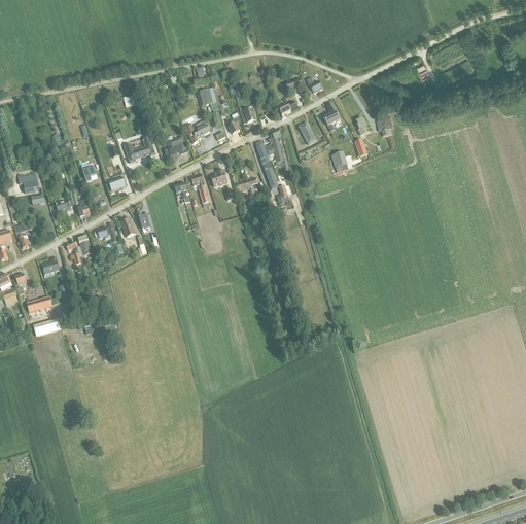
[(308,83),(313,93),(322,88),(322,86),(322,85),(321,84),(320,83),(318,79),(314,82),(310,76),(306,78),(308,83)]
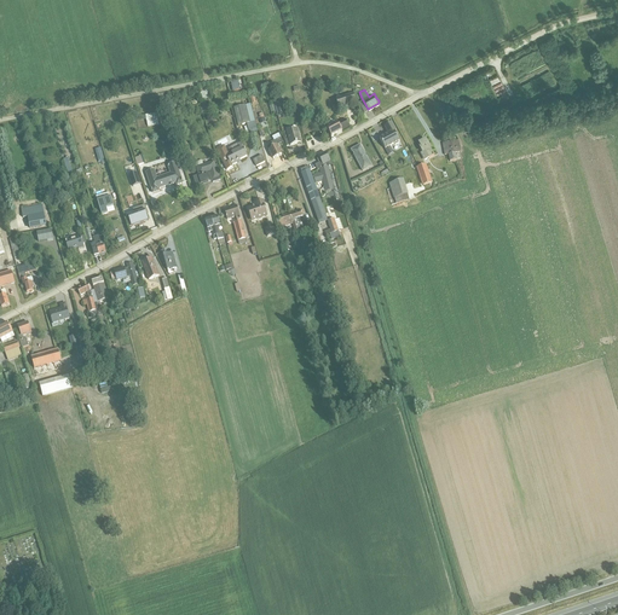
[(352,92),(335,97),(338,105),(344,104),(345,108),(351,105),(350,102),(356,100),(352,92)]
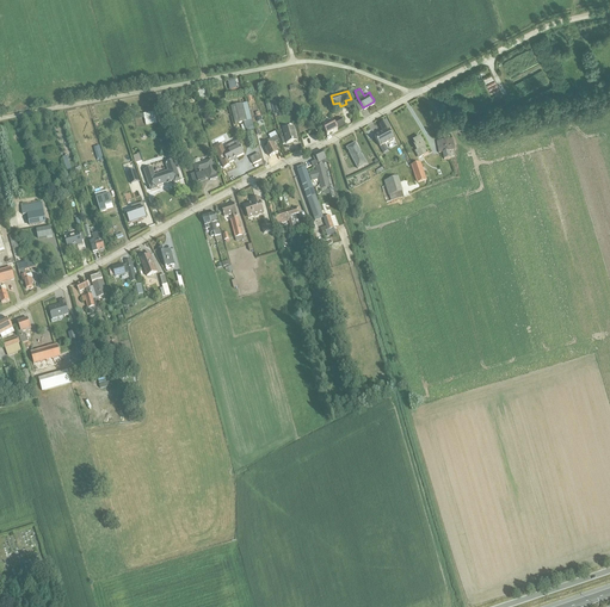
[(275,93),(270,94),(275,110),(279,109),(277,98),(275,93)]
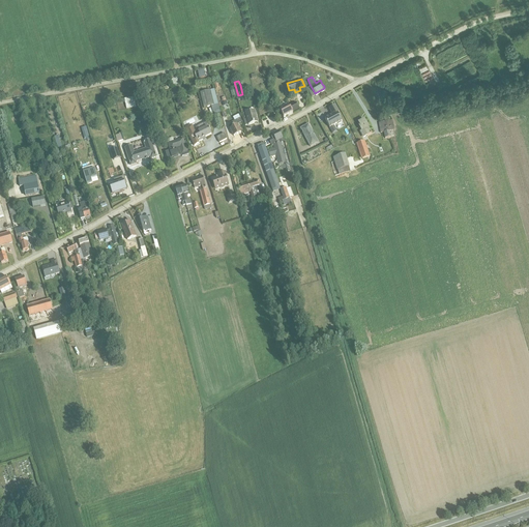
[(315,93),(310,84),(305,86),(311,95),(315,93)]
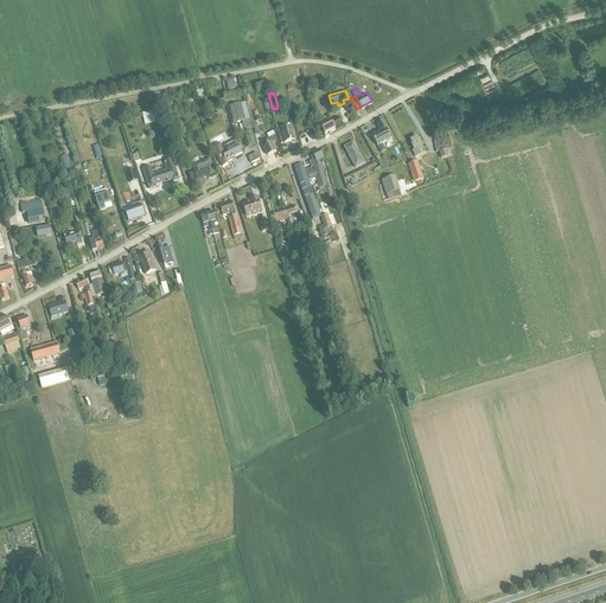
[(244,100),(228,103),(233,121),(241,119),(243,128),(252,126),(244,100)]
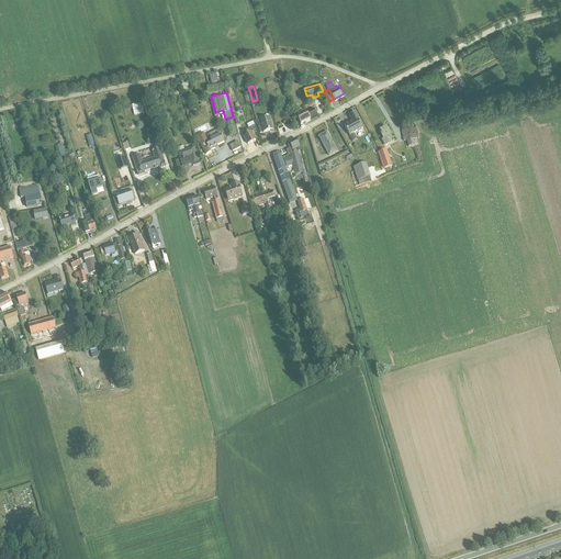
[(142,101),(123,103),(123,108),(132,105),(132,108),(133,108),(133,112),(143,111),(142,101)]
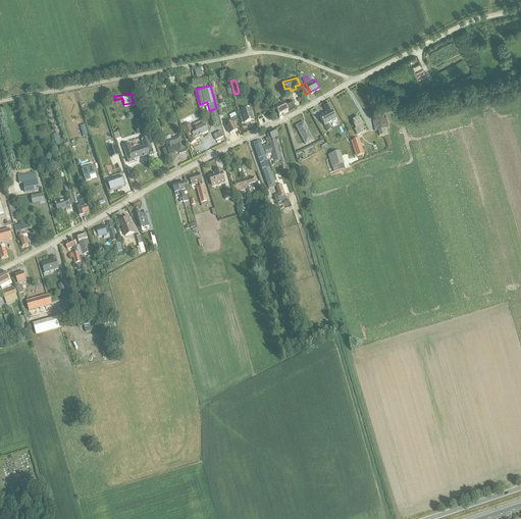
[(283,102),(287,108),(294,104),(292,99),(290,99),(283,102)]
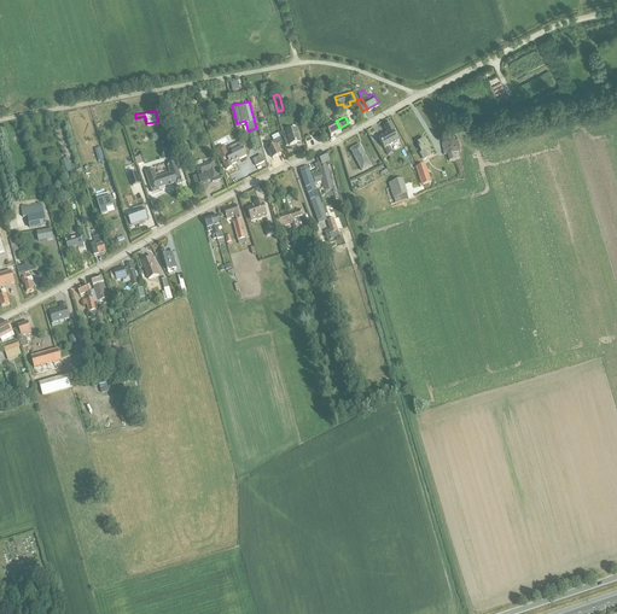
[(339,128),(336,121),(325,127),(330,135),(338,132),(341,129),(339,128)]
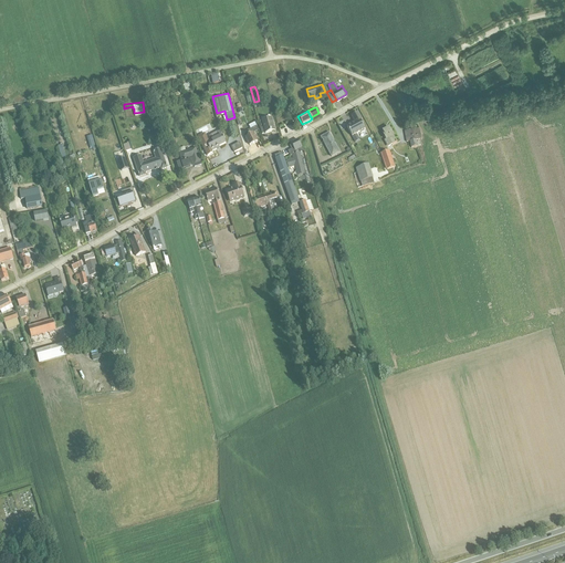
[(354,121),(346,125),(352,134),(365,127),(359,118),(362,118),(357,111),(351,114),(354,121)]
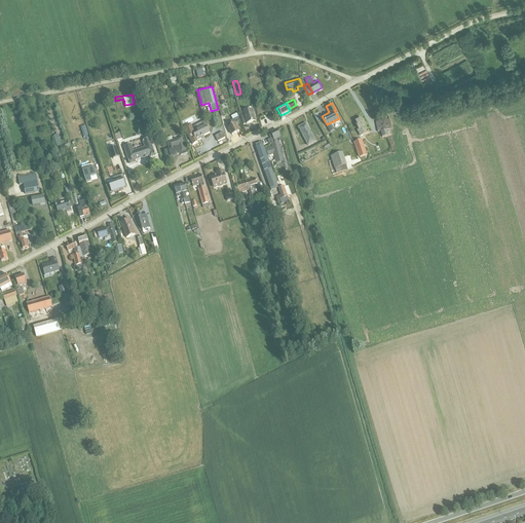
[(244,115),(246,121),(255,119),(252,107),(248,108),(247,106),(241,107),(244,115)]
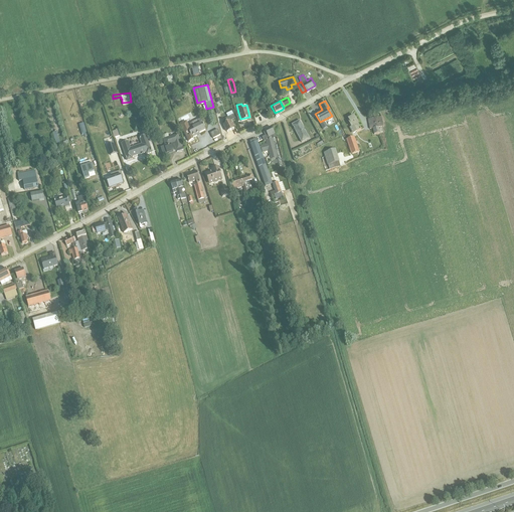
[(224,119),(221,121),(226,130),(233,126),(232,124),(233,123),(232,121),(231,121),(229,119),(234,116),(232,113),(223,117),(224,119)]
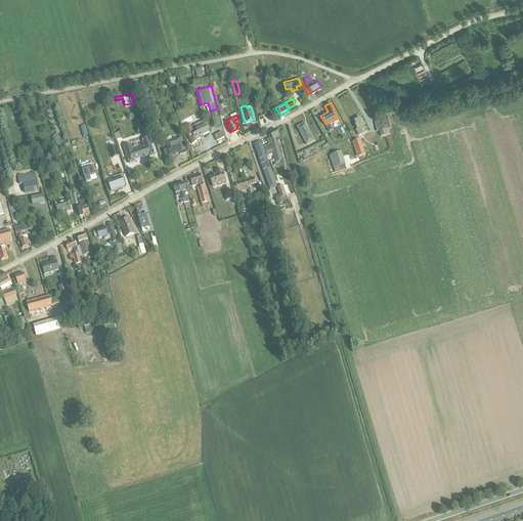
[(359,116),(353,119),(355,122),(354,123),(356,127),(355,128),(358,134),(366,129),(359,116)]
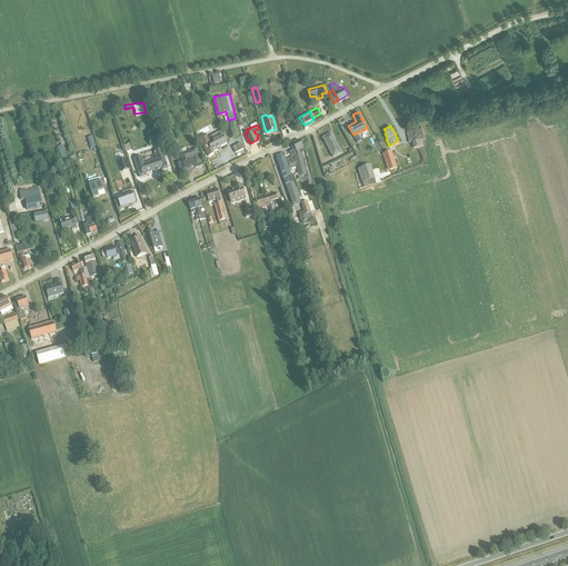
[(421,127),(406,129),(408,140),(411,140),(412,146),(419,145),(418,139),(424,138),(421,127)]
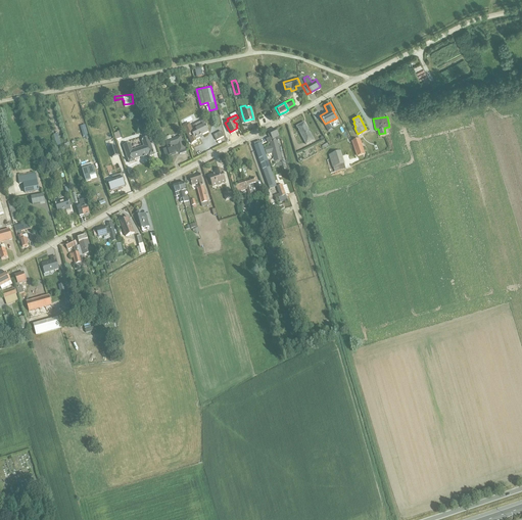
[(157,121),(154,123),(154,124),(157,133),(162,131),(160,126),(159,126),(158,123),(157,121)]
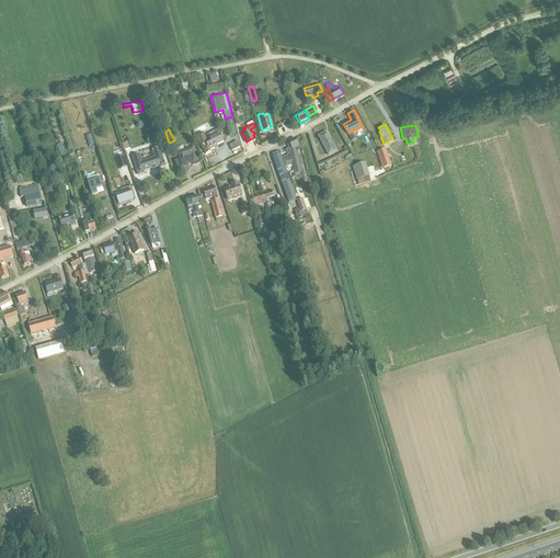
[(204,138),(206,137),(202,129),(195,134),(205,152),(210,149),(209,147),(208,148),(207,147),(204,138)]
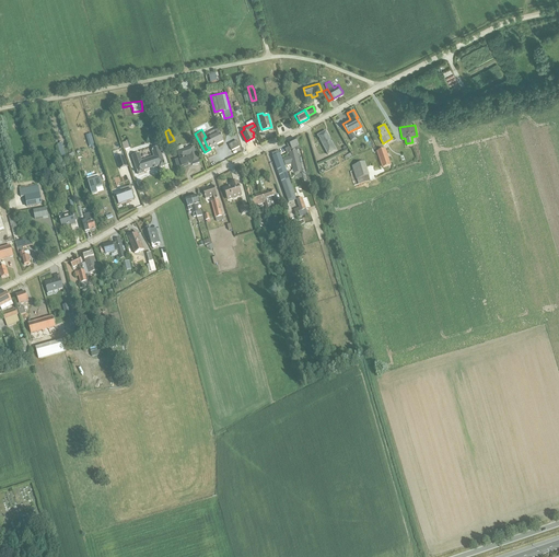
[(208,148),(209,147),(213,144),(212,143),(222,139),(219,131),(216,134),(213,129),(206,132),(208,136),(206,137),(204,138),(207,147),(208,148)]
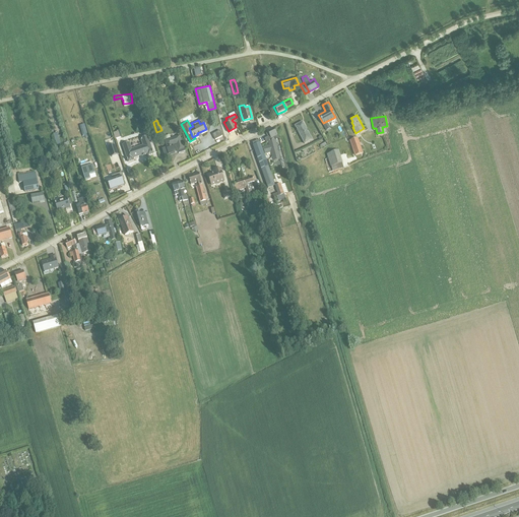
[(302,120),(294,124),(304,142),(311,138),(302,120)]
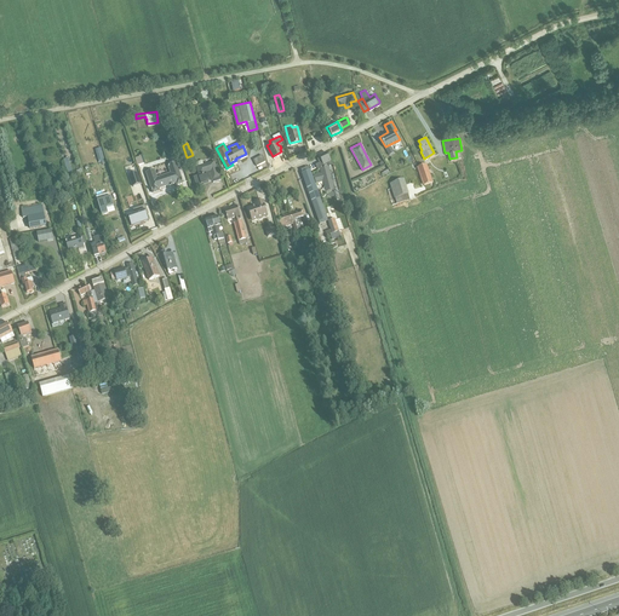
[(321,160),(315,162),(317,168),(319,167),(325,190),(334,188),(331,174),(332,174),(331,171),(330,172),(327,163),(332,162),(326,150),(317,154),(317,155),(320,159),(321,160)]
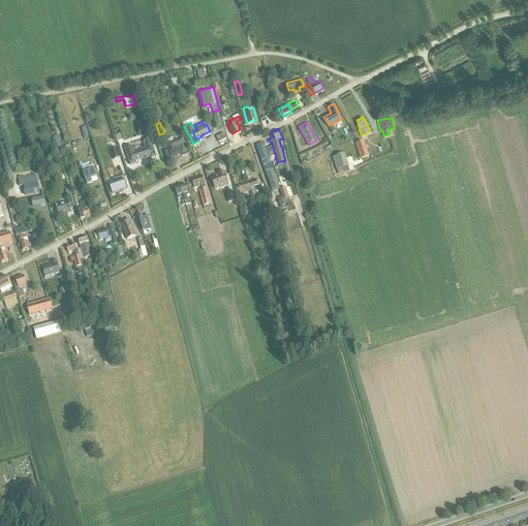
[(223,130),(215,134),(218,141),(225,136),(223,130)]
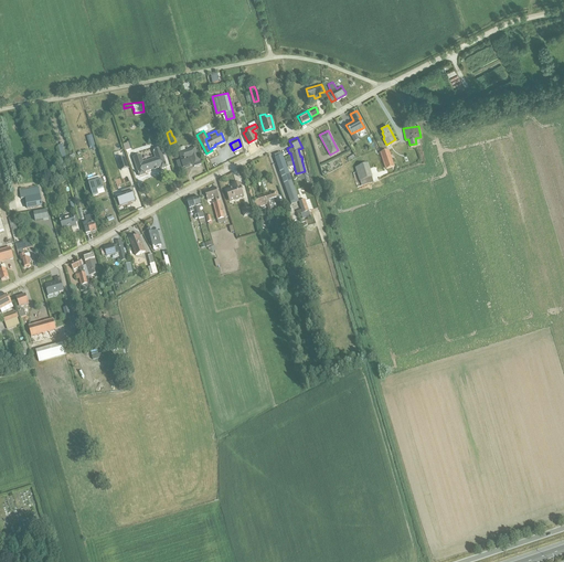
[(193,162),(200,160),(194,145),(184,148),(183,144),(177,146),(178,150),(180,158),(180,159),(191,156),(193,162)]
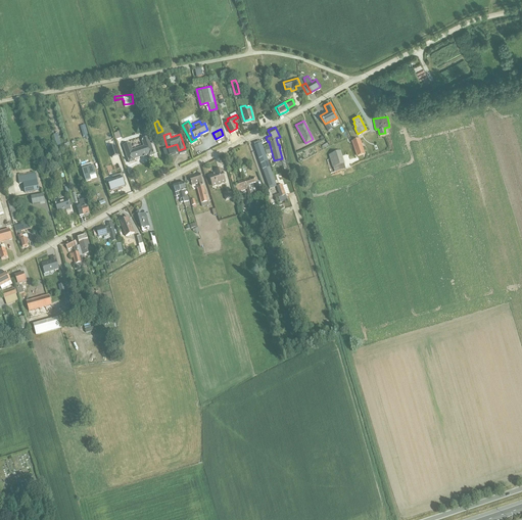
[(56,146),(59,146),(60,145),(57,134),(54,135),(53,136),(54,139),(52,140),(53,144),(56,144),(56,146)]
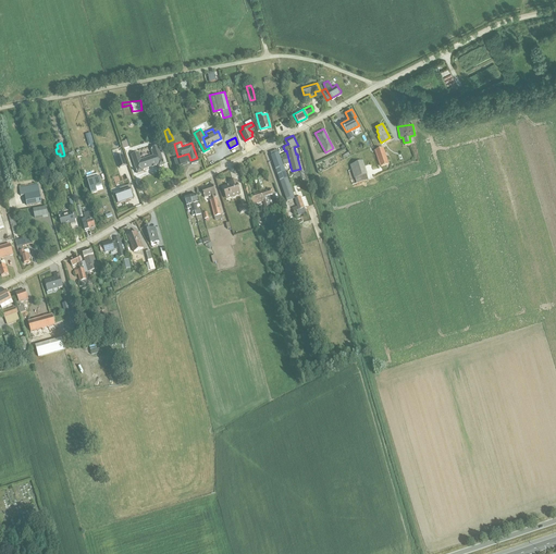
[(138,150),(131,154),(136,172),(143,170),(141,168),(151,164),(157,162),(158,164),(163,162),(157,144),(150,147),(152,154),(140,158),(138,150)]
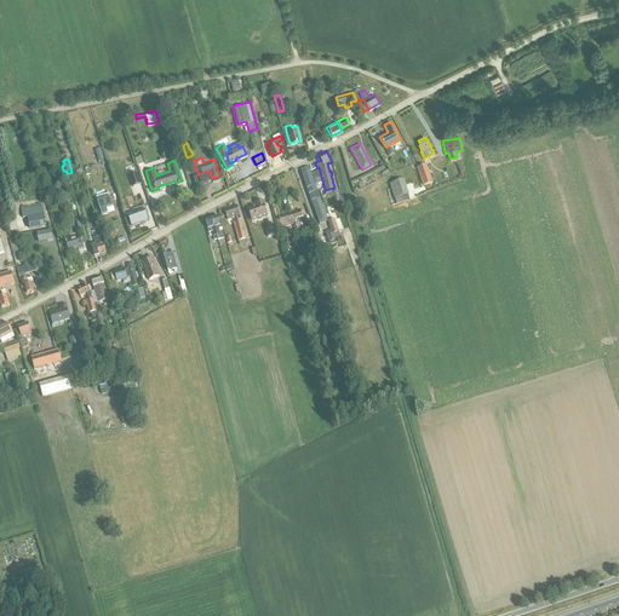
[(427,162),(410,167),(416,185),(431,180),(427,162)]
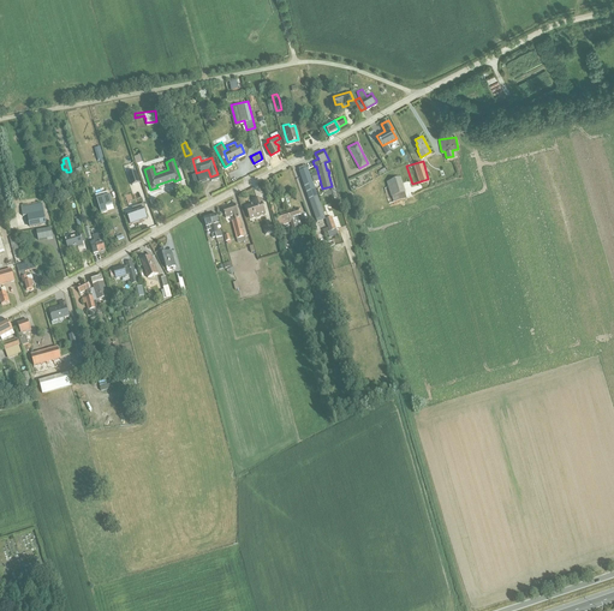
[(136,169),(127,172),(131,183),(139,180),(136,169)]
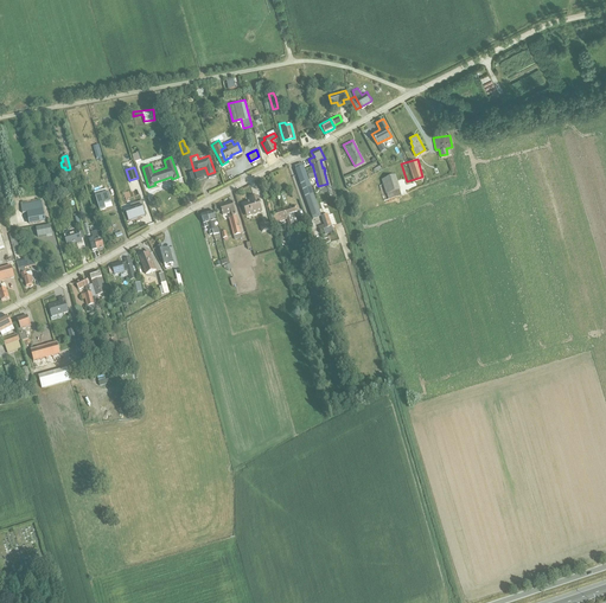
[(193,171),(193,170),(189,171),(192,181),(198,180),(197,179),(205,175),(208,175),(208,177),(215,174),(215,172),(208,174),(205,167),(193,171)]
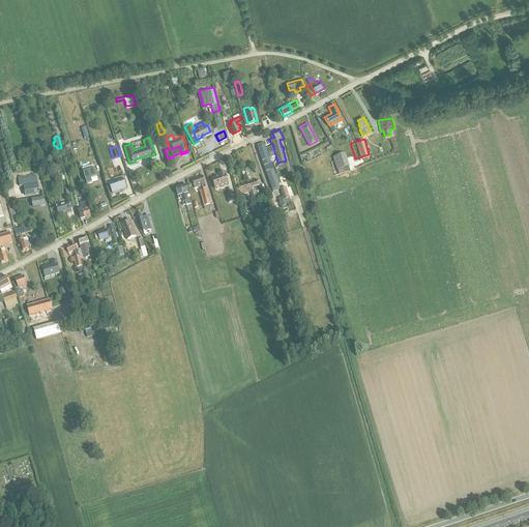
[(266,148),(259,151),(271,187),(272,187),(272,189),(280,187),(278,185),(280,185),(266,148)]
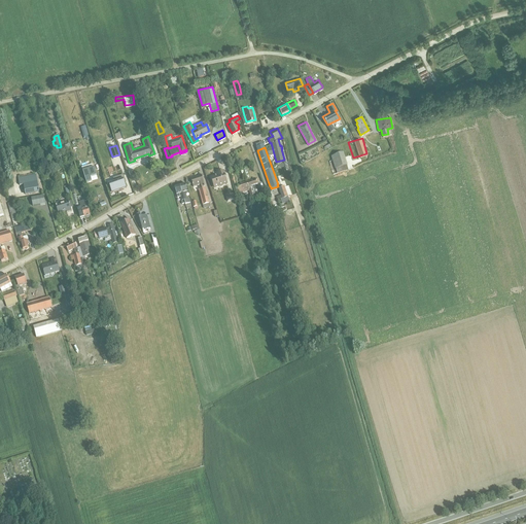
[(336,152),(330,154),(335,167),(337,171),(347,168),(346,164),(347,163),(343,150),(336,152)]
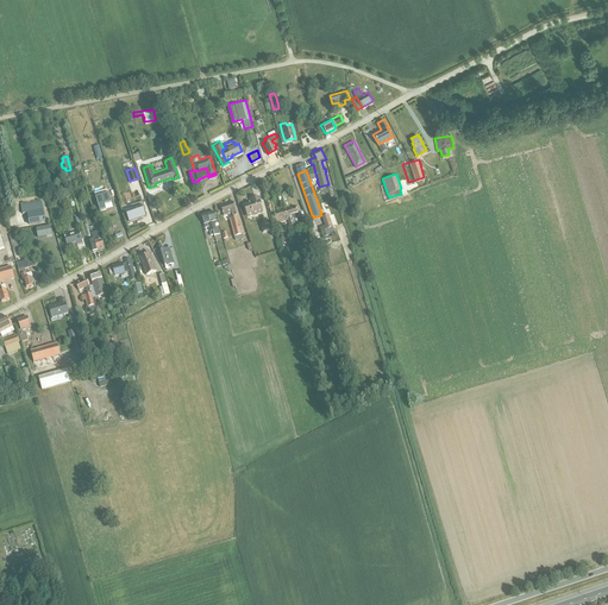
[(106,187),(93,190),(95,195),(94,195),(99,209),(105,207),(104,202),(111,201),(108,191),(107,191),(106,187)]
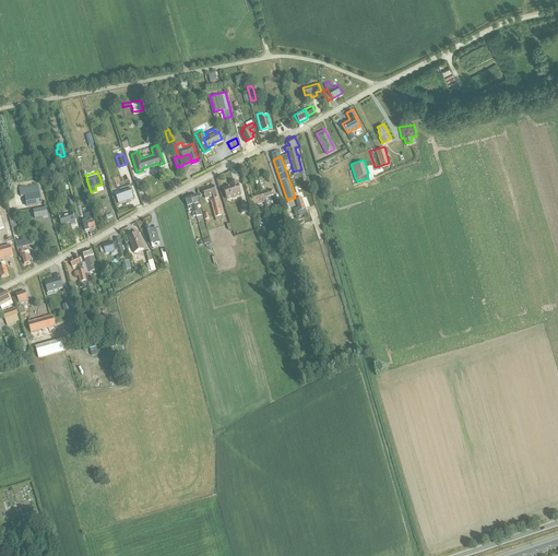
[(230,184),(223,186),(226,198),(240,193),(238,186),(239,186),(237,179),(229,181),(230,184)]
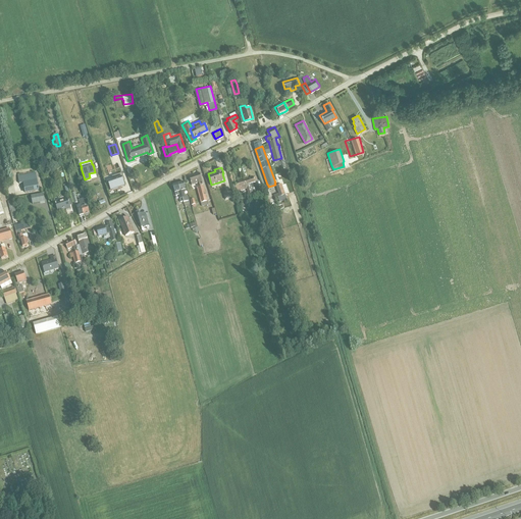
[(36,170),(17,174),(18,182),(22,180),(24,192),(39,189),(36,170)]
